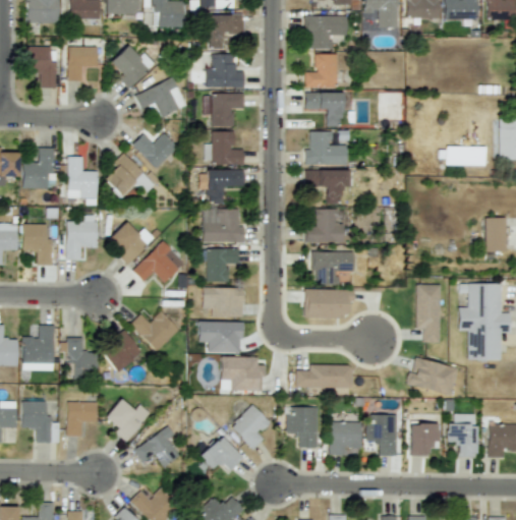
[(26,0),(27,23),(59,23),(58,0),(26,0)]
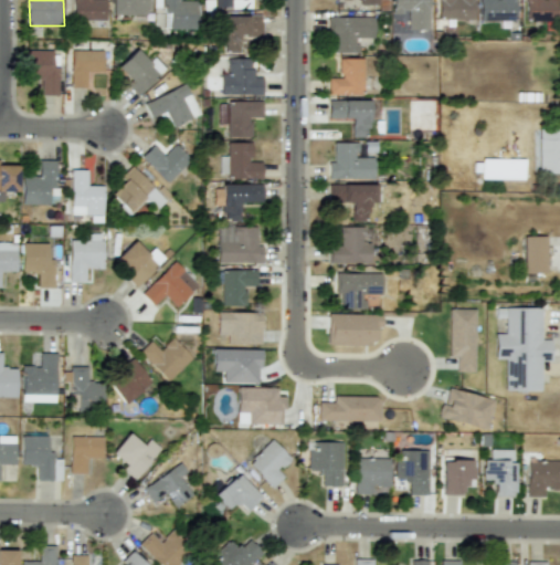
[(108,0),(98,0),(94,0),(93,0),(76,0),(77,21),(109,21),(108,0)]
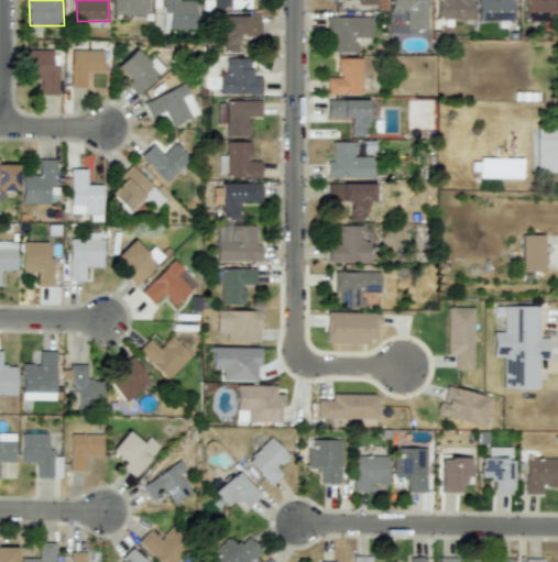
[(150,0),(115,0),(115,15),(150,17),(150,0)]
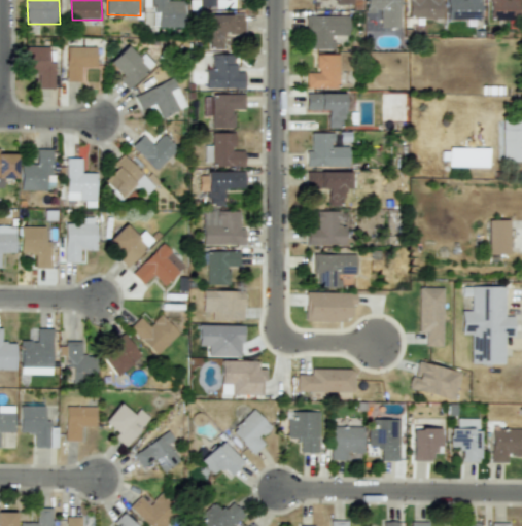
[(171,0),(154,0),(155,28),(186,28),(186,1),(171,1),(171,0)]
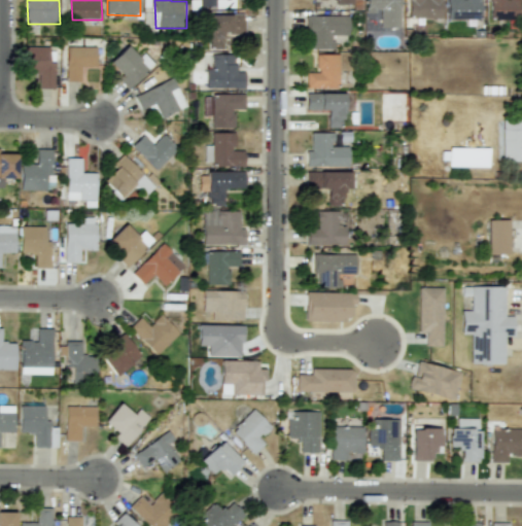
[(404,29),(404,0),(370,0),(370,13),(377,13),(377,20),(384,20),(384,28),(404,29)]
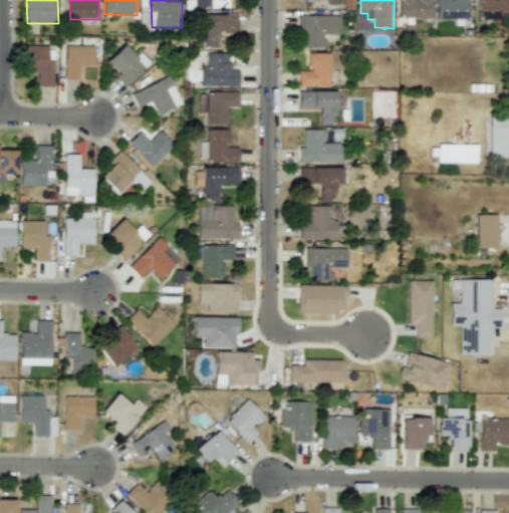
[(402,0),(402,18),(435,18),(435,0),(402,0)]
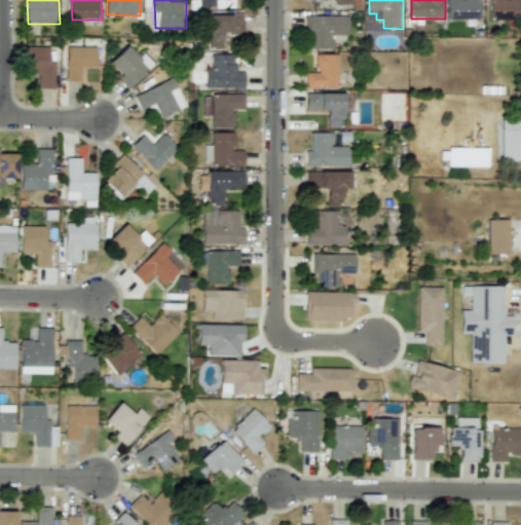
[(483,0),(449,0),(449,20),(483,21),(483,0)]
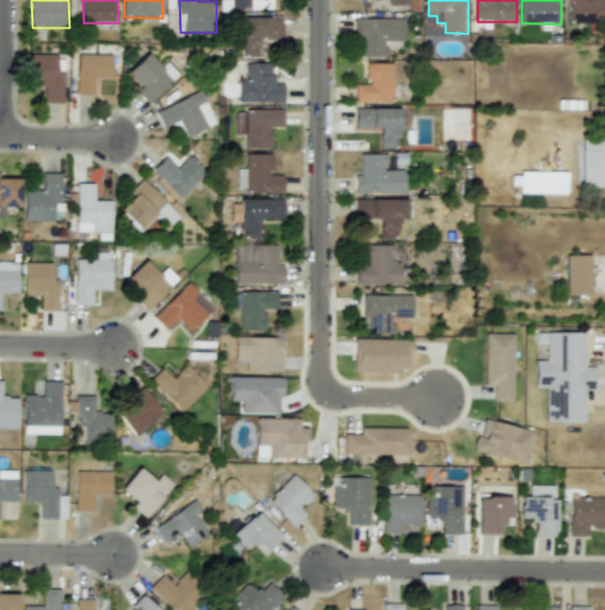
[(570,0),(572,24),(604,23),(604,0),(570,0)]
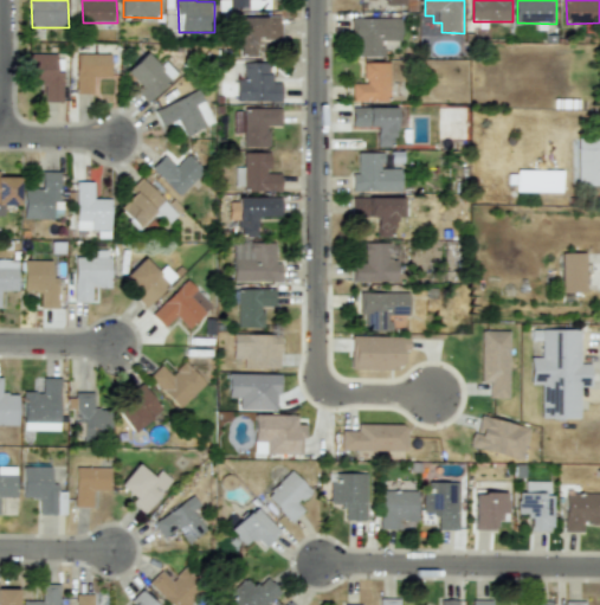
[(284,17),(242,18),(242,58),(260,57),(260,43),(285,43),(284,17)]
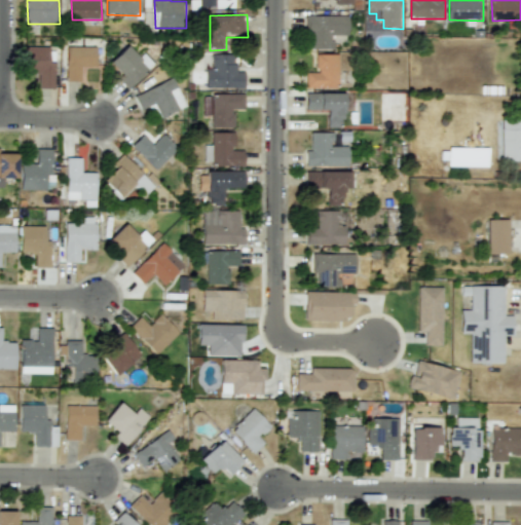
[(336,50),(336,35),(351,35),(351,16),(310,15),(309,49),(336,50)]
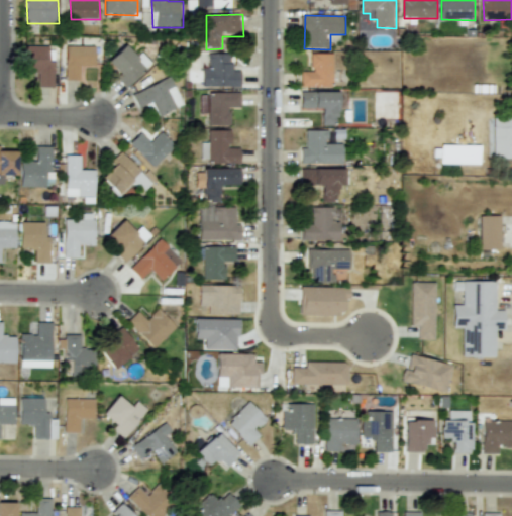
[(144,53),(139,58),(127,44),(110,62),(122,75),(118,78),(128,88),(155,64),(144,53)]
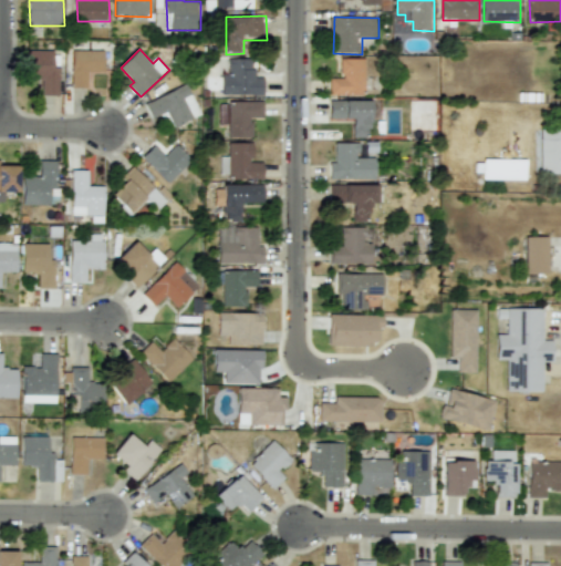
[(90,89),(91,73),(106,73),(107,51),(74,51),(74,89),(90,89)]
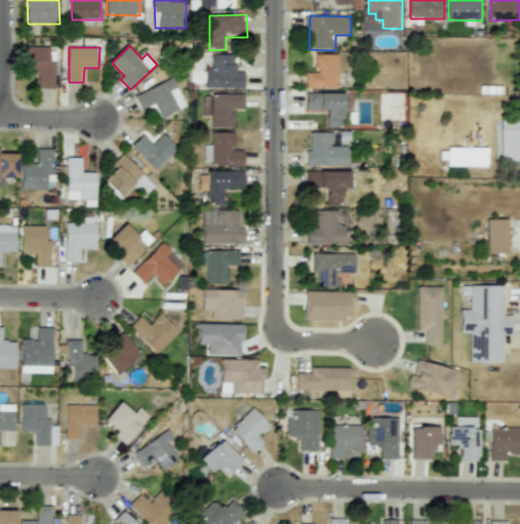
[(57,48),(29,48),(29,74),(41,74),(41,88),(56,89),(57,48)]
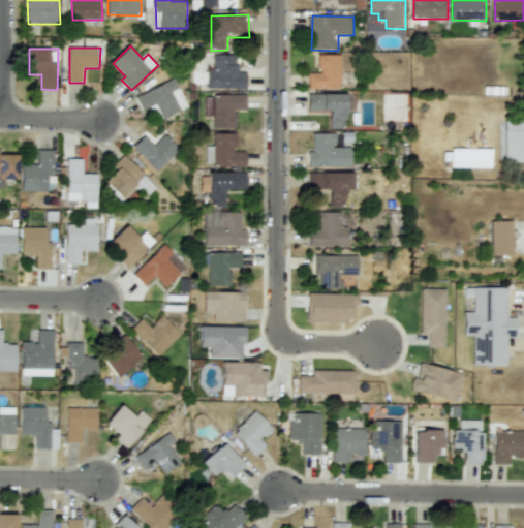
[(249,73),(240,73),(240,56),(216,55),(215,70),(210,70),(210,89),(249,89),(249,73)]
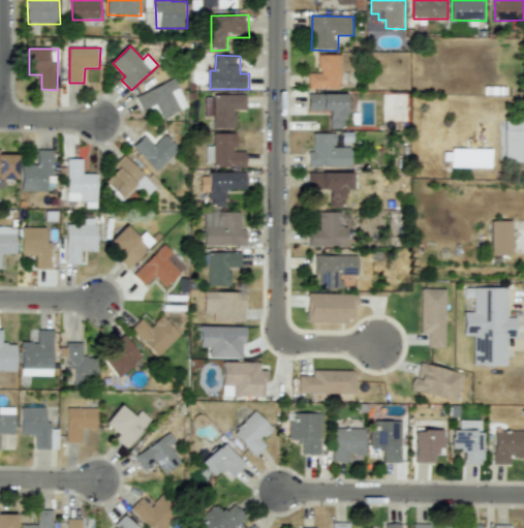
[(311,73),(310,89),(343,89),(344,56),(321,55),(321,73),(311,73)]
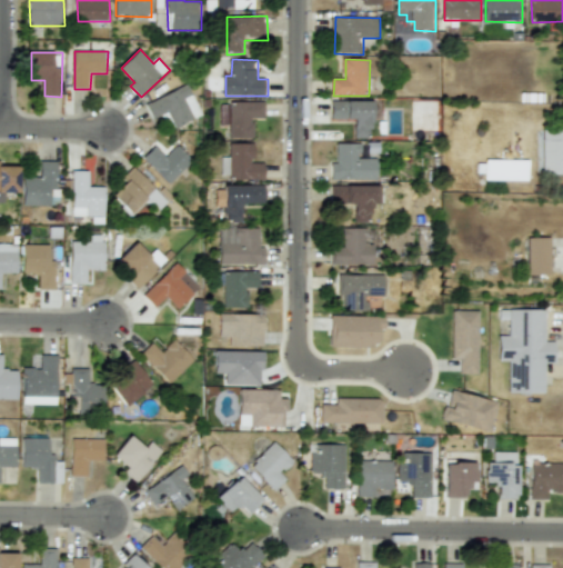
[(164,116),(170,131),(204,117),(191,86),(148,103),(154,120),(164,116)]
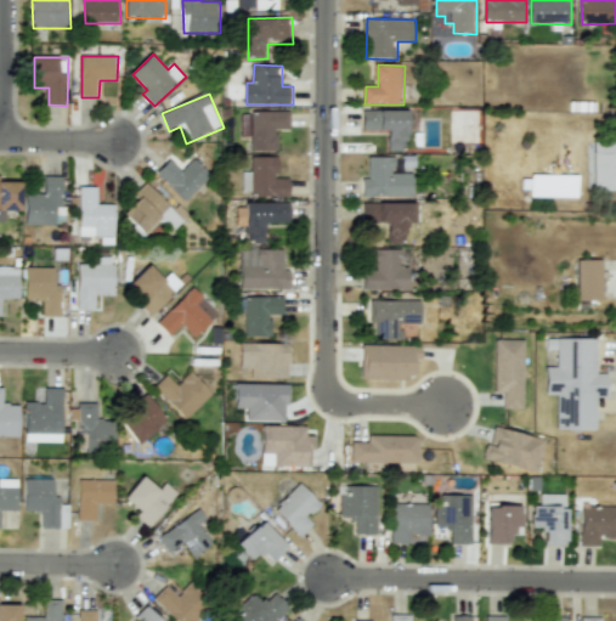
[(410,111),(365,112),(365,131),(390,130),(391,152),(411,152),(410,111)]
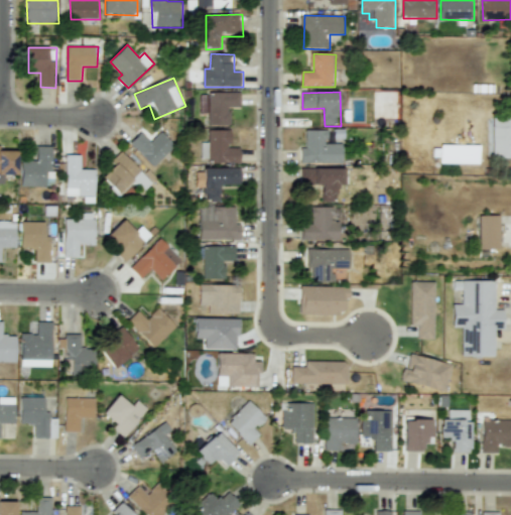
[(243,93),(210,93),(210,113),(211,113),(211,125),(232,125),(233,108),(242,108),(243,93)]
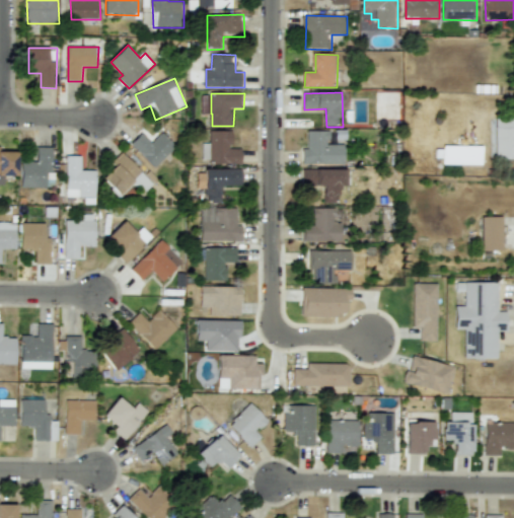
[(498,159),(513,159),(513,118),(499,118),(498,159)]
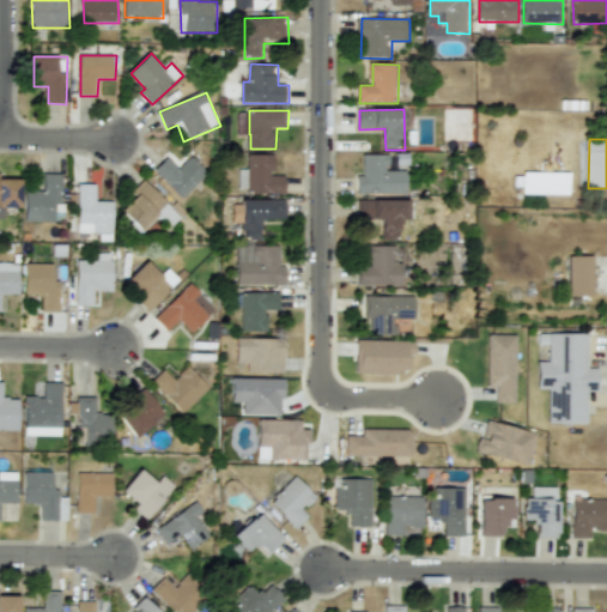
[(289,176),(277,176),(277,156),(250,155),(250,170),(242,170),(241,189),(252,189),(252,194),(287,194),(289,176)]
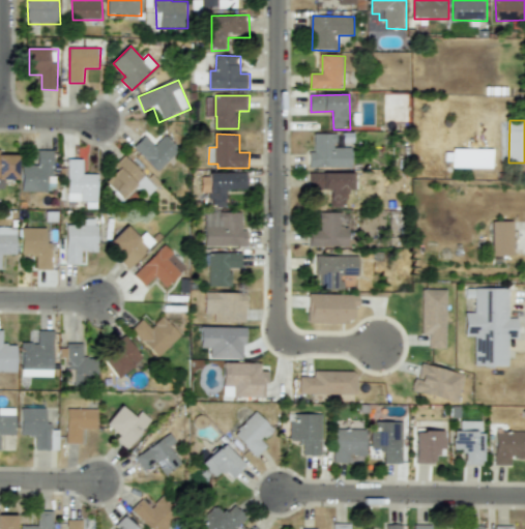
[(311,168),(353,169),(354,149),(339,148),(339,135),(316,134),(316,152),(312,152),(311,168)]
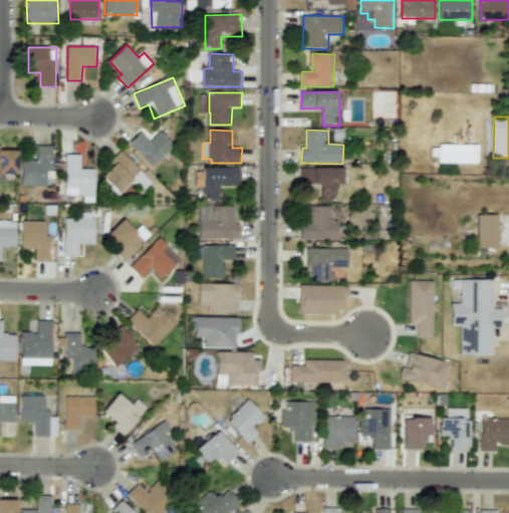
[(156,167),(176,146),(162,133),(152,143),(142,133),(132,144),(156,167)]
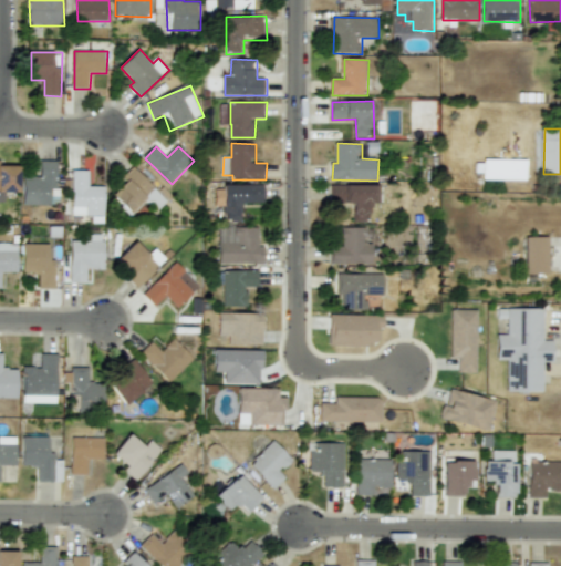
[(529,161),(486,160),(486,179),(529,181),(529,161)]
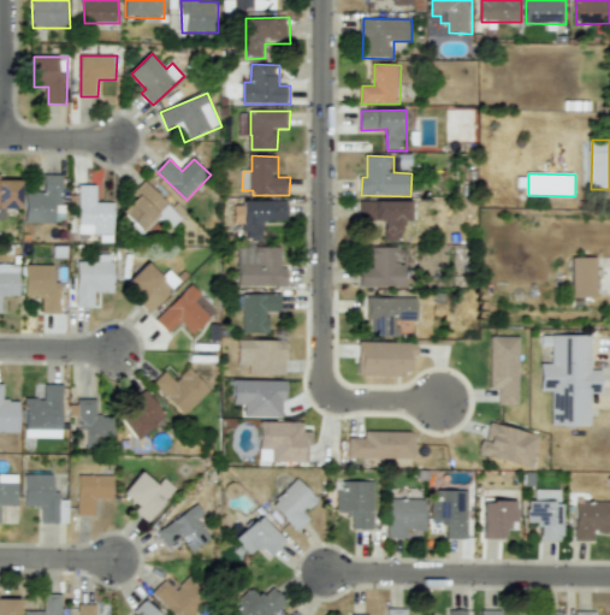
[(27,191),(28,223),(65,222),(64,175),(45,176),(46,191),(27,191)]
